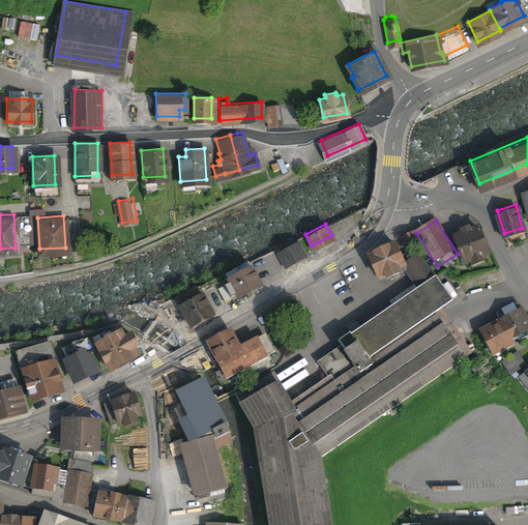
[(475,224),(455,232),(464,256),(485,248),(475,224)]
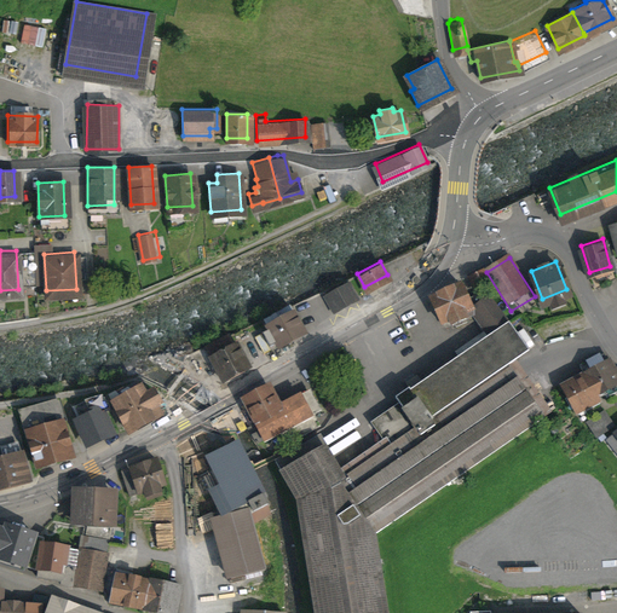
[(324,290),(332,305),(353,293),(346,278),(324,290)]
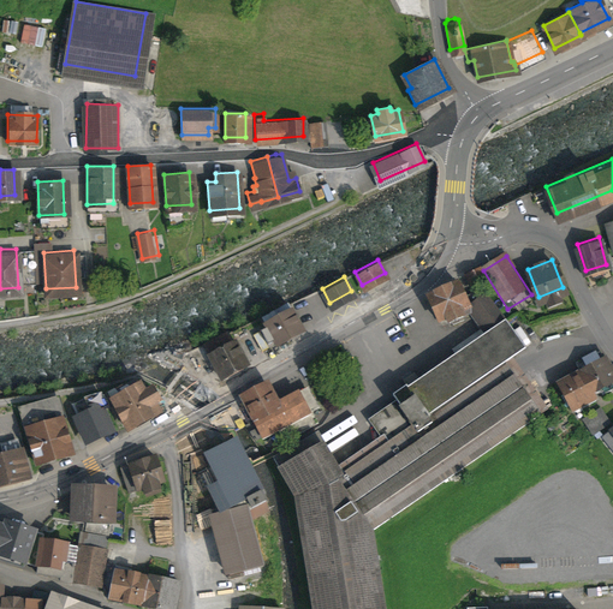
[(456,279),(429,291),(442,318),(469,306),(456,279)]
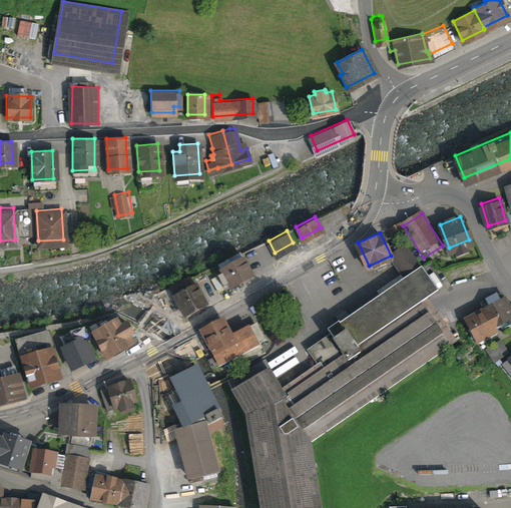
[(406,241),(390,251),(402,272),(418,262),(406,241)]
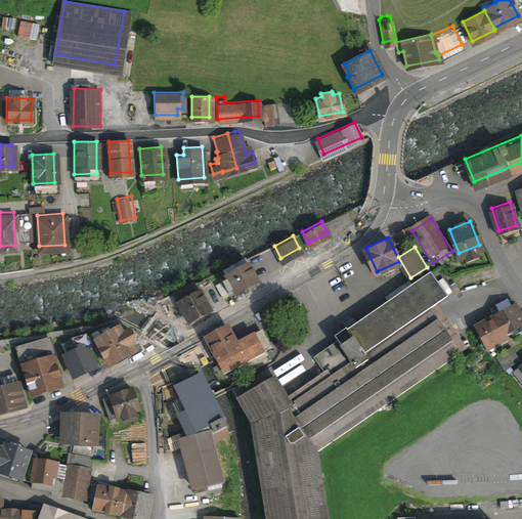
[(247,260),(225,270),(233,288),(255,276),(247,260)]
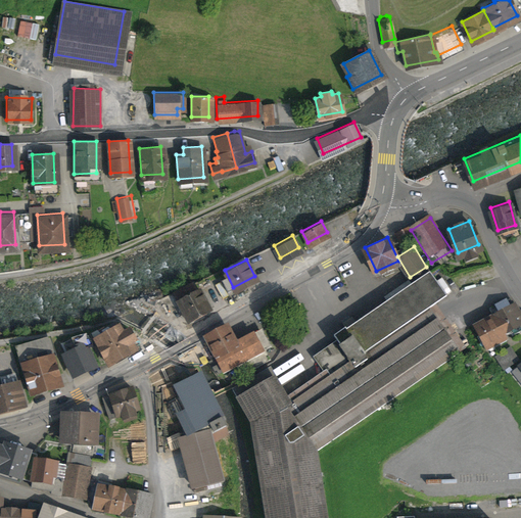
[(445,296),(428,272),(332,336),(350,362),(429,308),(445,296)]
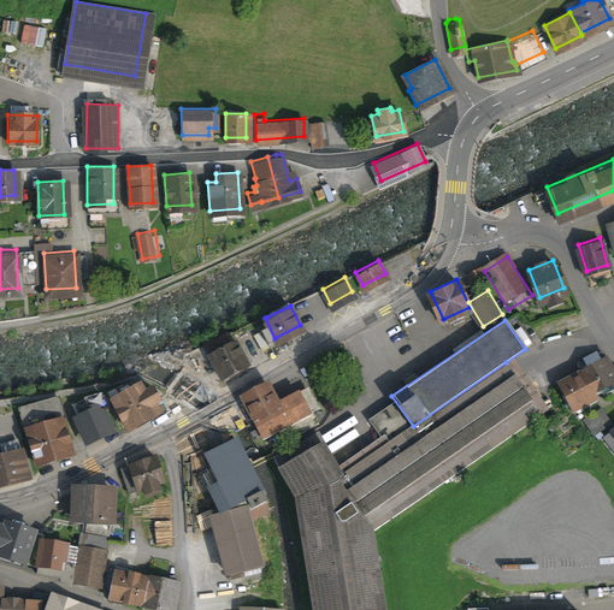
[(235,327),(235,337),(254,337),(254,327),(235,327)]
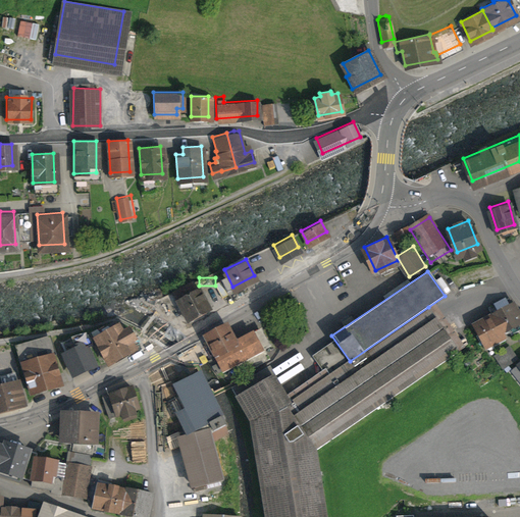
[(197,286),(176,296),(186,314),(206,304),(197,286)]
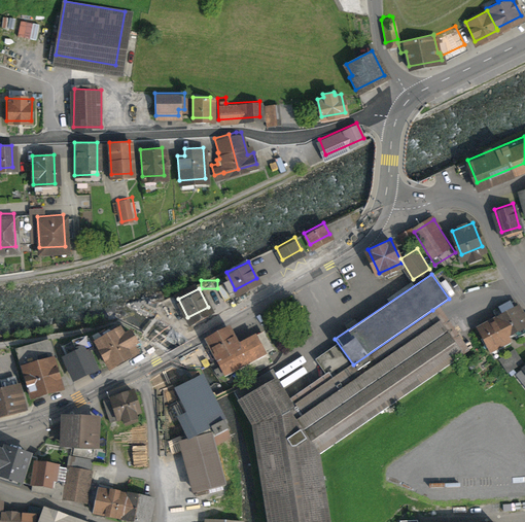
[(524,324),(524,319),(515,302),(496,313),(509,335),(524,324)]
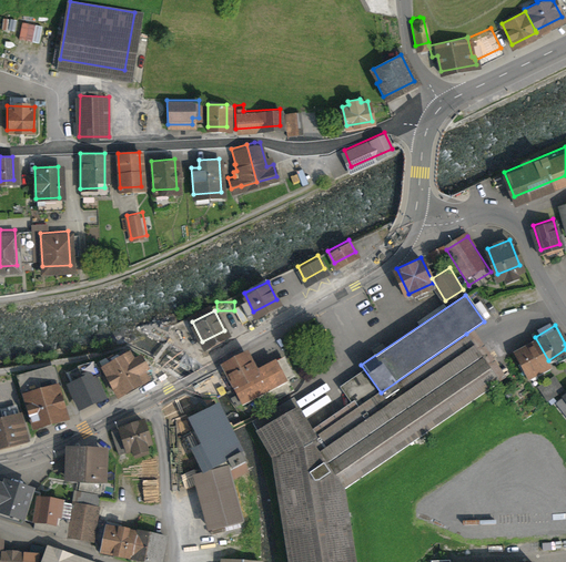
[(381,392),(314,437),(336,474),(495,376),(466,334),(381,392)]
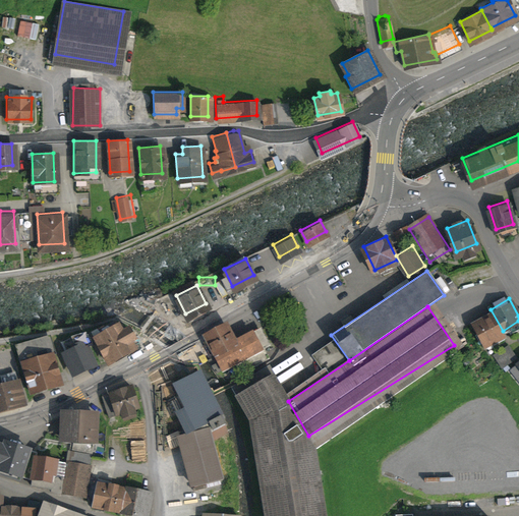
[(503,331),(491,309),(472,320),(485,341),(503,331)]
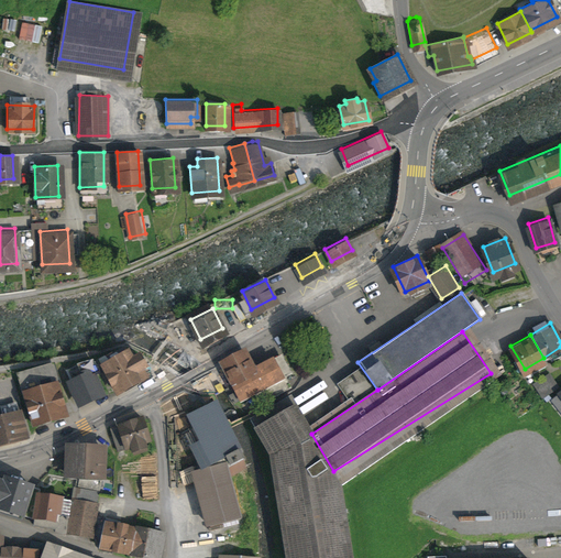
[(127,346),(100,359),(116,387),(141,373),(136,363),(141,362),(133,349),(130,351),(127,346)]
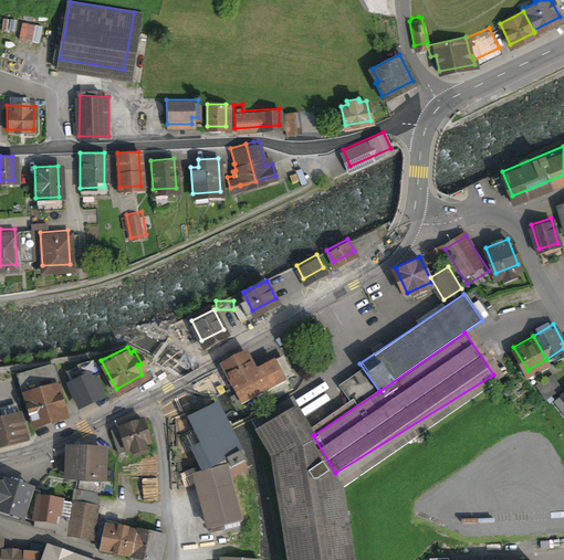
[(246,350),(220,363),(236,394),(282,370),(275,357),(254,368),(246,350)]
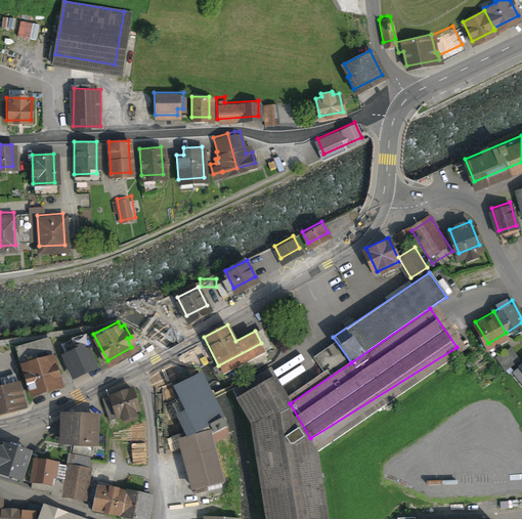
[(85,344),(63,353),(73,376),(95,366),(85,344)]
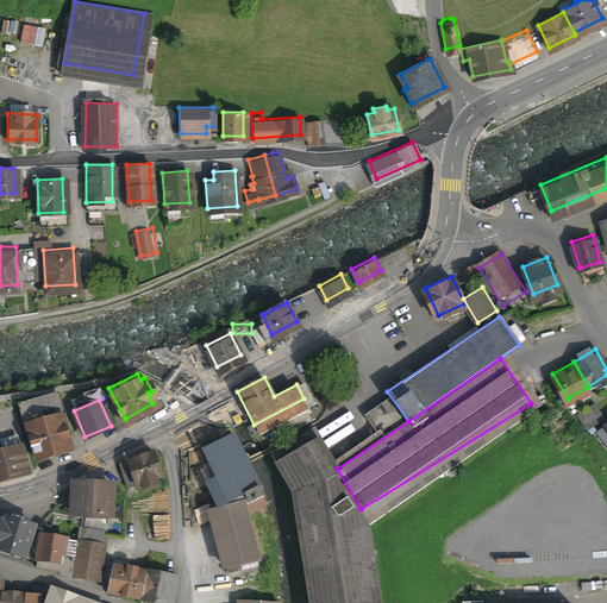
[(57,413),(24,422),(33,458),(68,448),(57,413)]
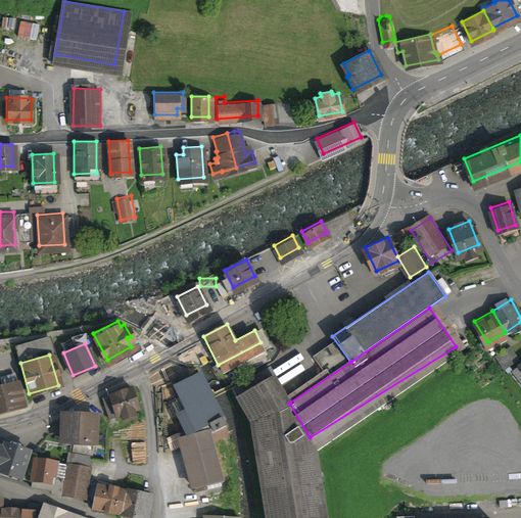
[(520,360),(512,368),(520,379),(520,360)]
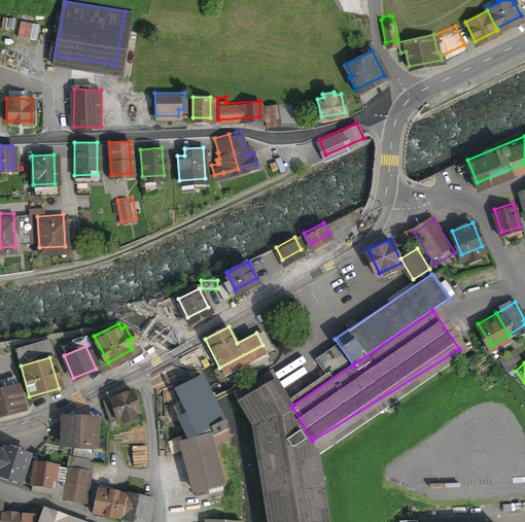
[(203,377),(177,389),(189,415),(177,420),(188,445),(211,433),(208,425),(222,419),(203,377)]
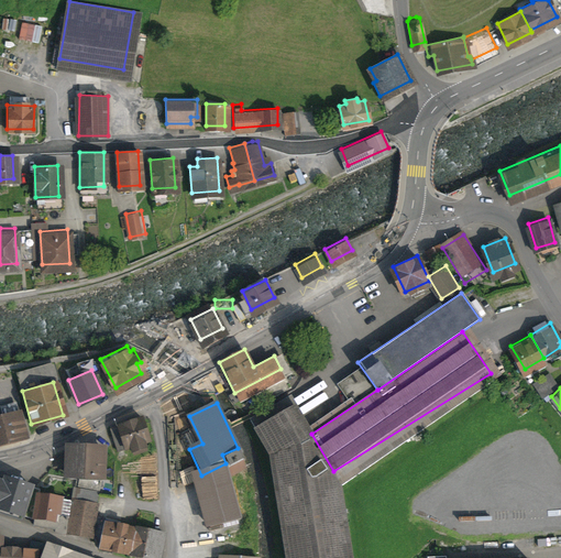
[(296,407),(257,429),(270,458),(285,557),(355,557),(343,489),(333,471),(311,434),(296,407)]
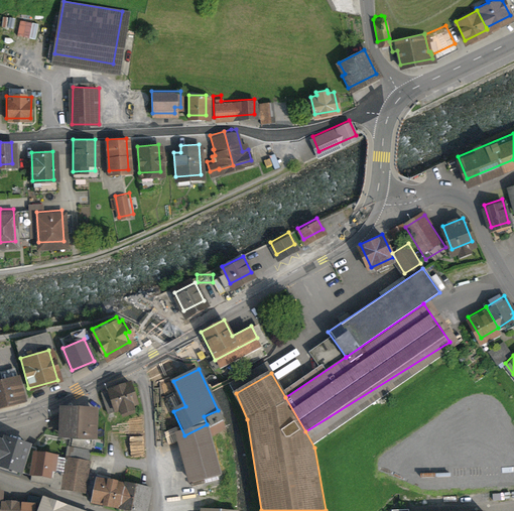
[(15,375),(0,379),(0,403),(21,398),(15,375)]
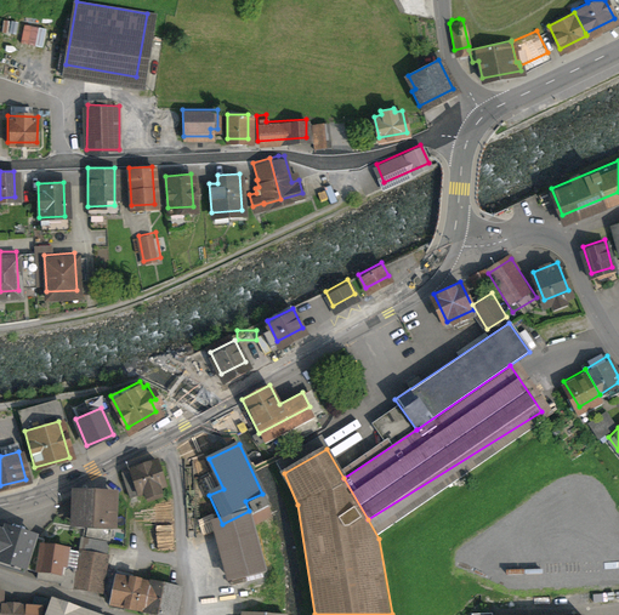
[(155,456),(126,466),(134,488),(142,485),(145,491),(157,487),(155,480),(163,478),(155,456)]
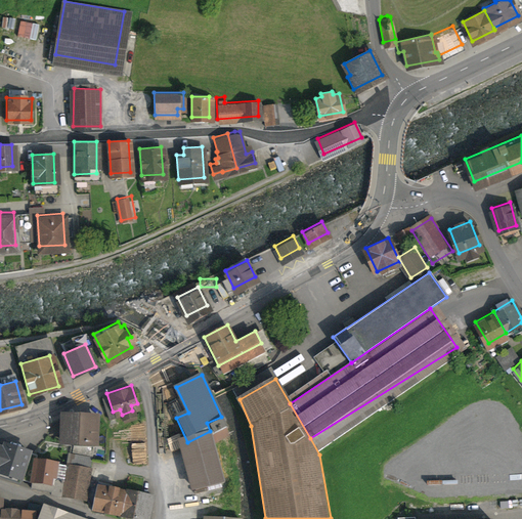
[(92,414),(63,413),(62,439),(91,440),(92,414)]
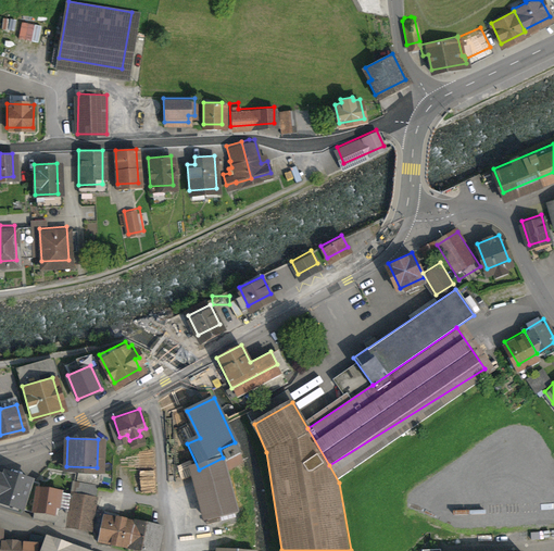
[(28,475),(2,467),(0,474),(0,493),(20,500),(28,475)]
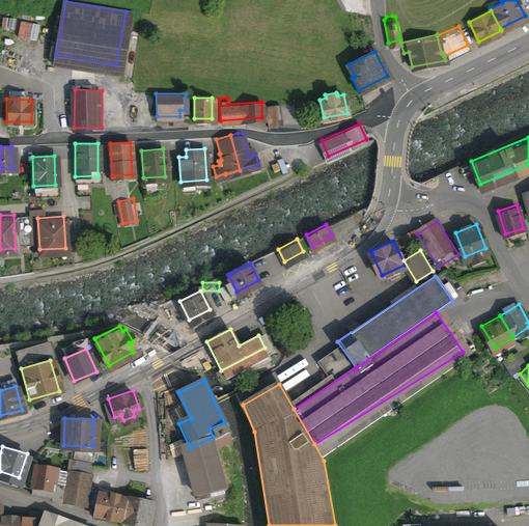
[(217,453),(189,461),(197,490),(224,482),(217,453)]
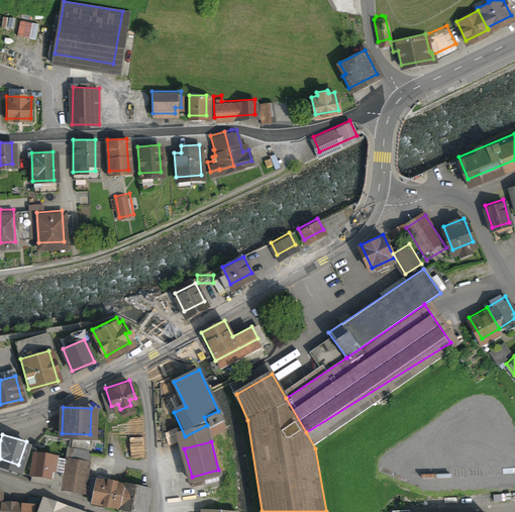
[(55,453),(34,450),(31,472),(52,475),(55,453)]
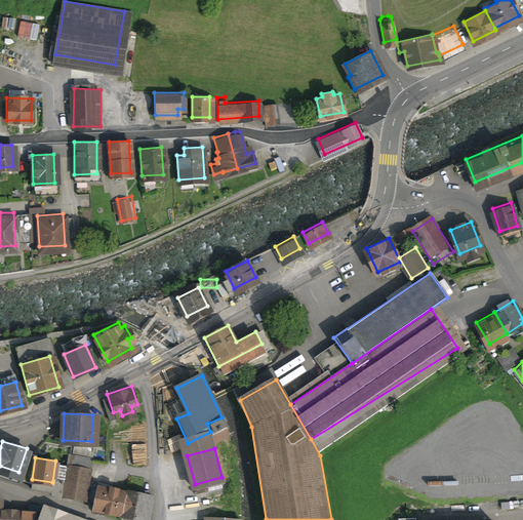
[(88,467),(67,463),(63,490),(83,493),(88,467)]
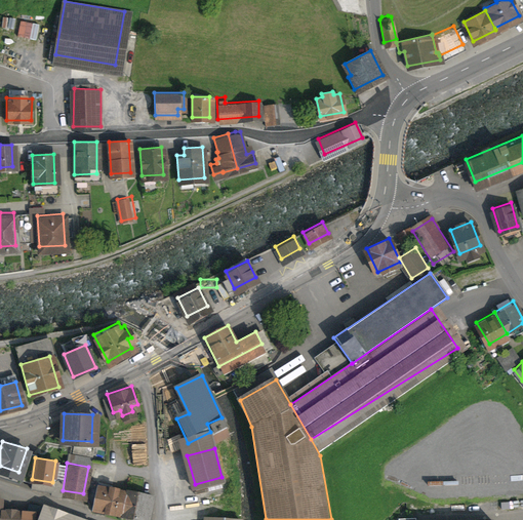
[(121,510),(125,488),(97,482),(92,505),(121,510)]
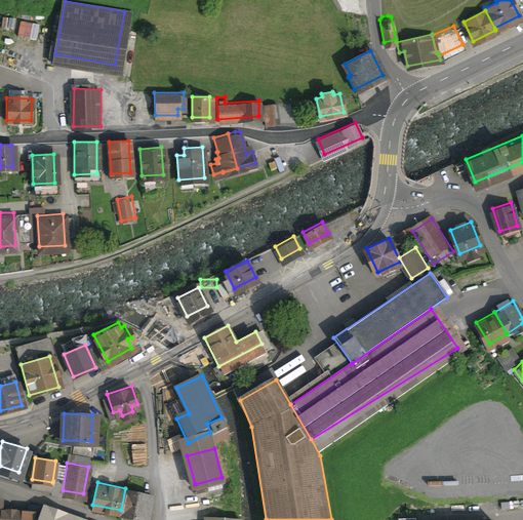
[(143,515),(147,493),(125,488),(121,510),(143,515)]
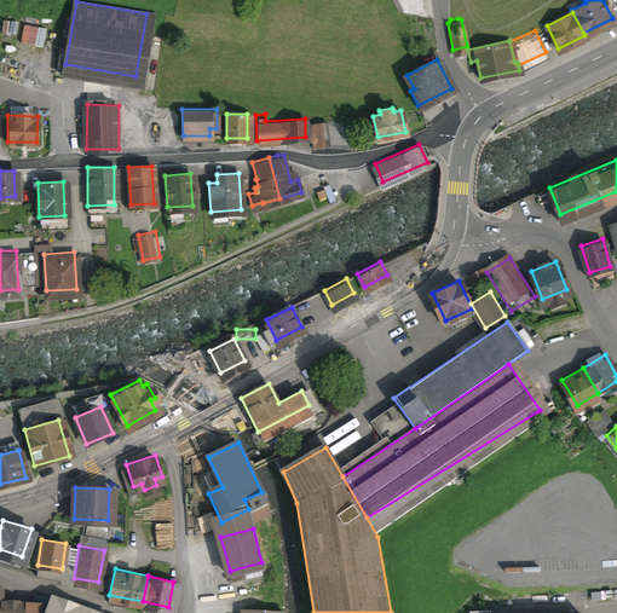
[(0,596),(0,612),(23,612),(26,597),(0,596)]
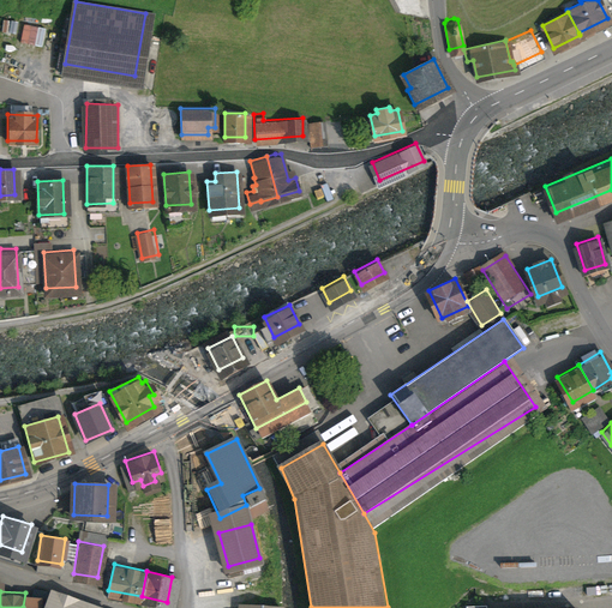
[(103,607),(54,591),(47,607),(103,607)]
